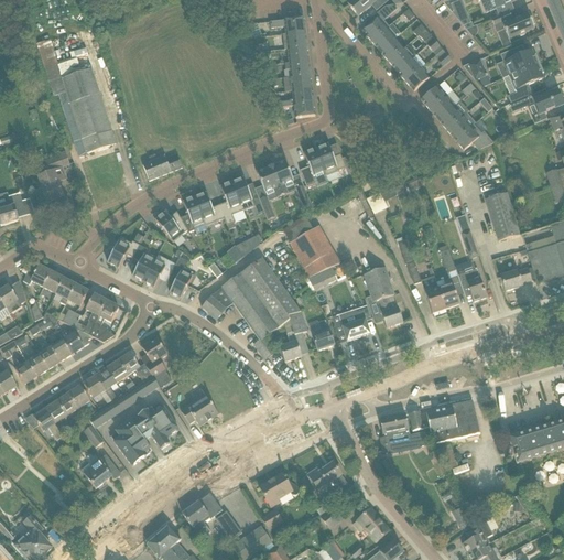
[(349,0),(348,1),(358,13),(364,8),(365,9),(370,3),(371,2),(376,8),(386,0),(349,0)]
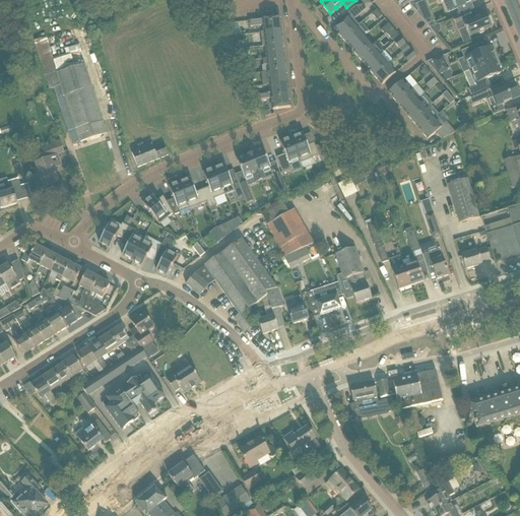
[(434,18),(427,0),(418,0),(415,1),(417,8),(416,8),(415,9),(427,21),(434,18)]
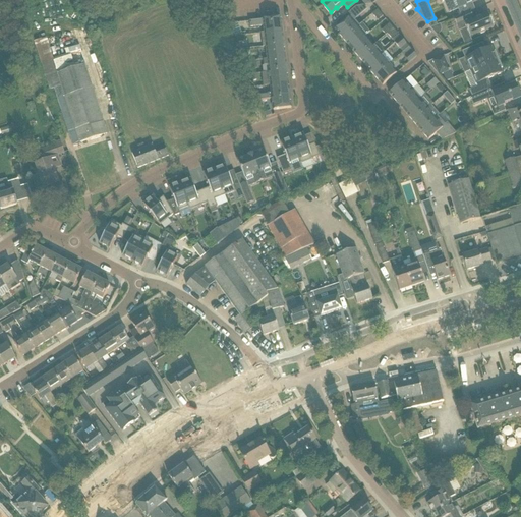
[(383,12),(377,6),(371,10),(378,17),(383,12)]
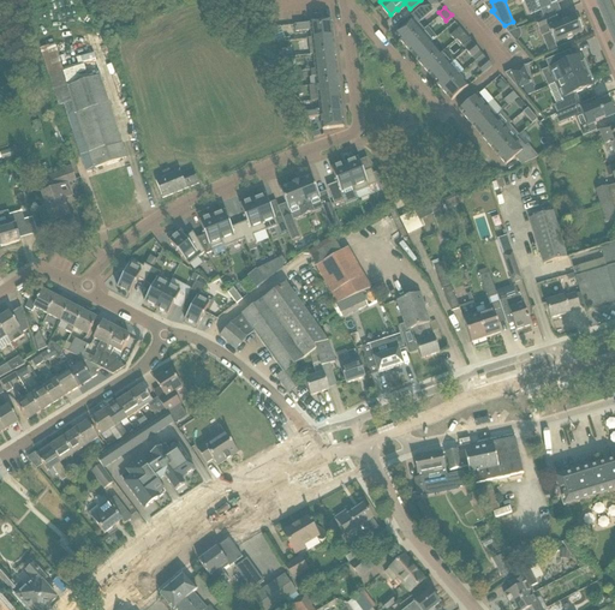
[(583,28),(580,24),(583,23),(579,15),(578,16),(575,12),(559,19),(555,10),(535,18),(541,33),(549,29),(554,40),(566,35),(567,36),(573,34),(572,33),(583,28)]
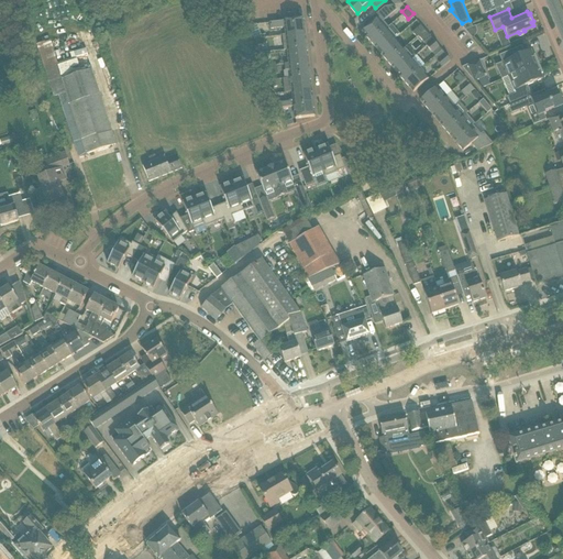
[(371,39),(385,25),(386,25),(388,23),(379,13),(362,29),(365,33),(366,33),(371,39)]
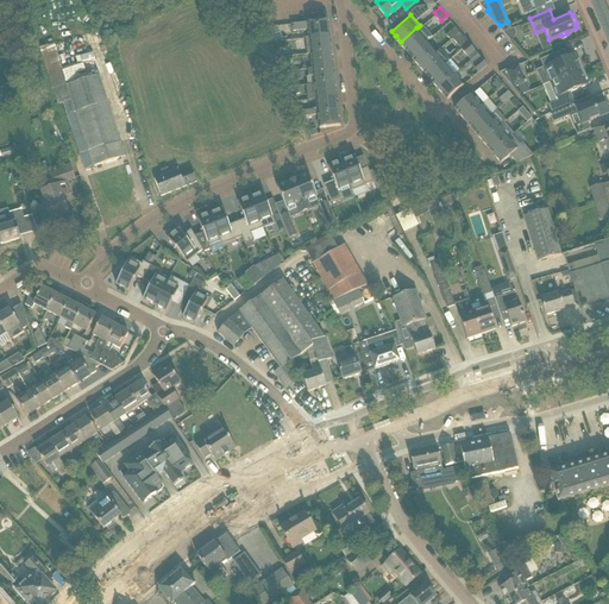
[(330,32),(328,24),(328,17),(292,20),(292,27),(308,26),(308,33),(308,35),(330,32)]
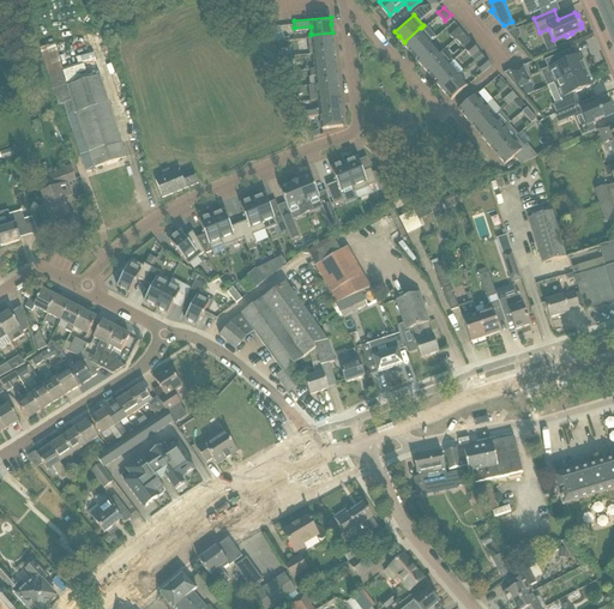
[(456,36),(463,29),(458,24),(450,31),(455,37),(456,36)]
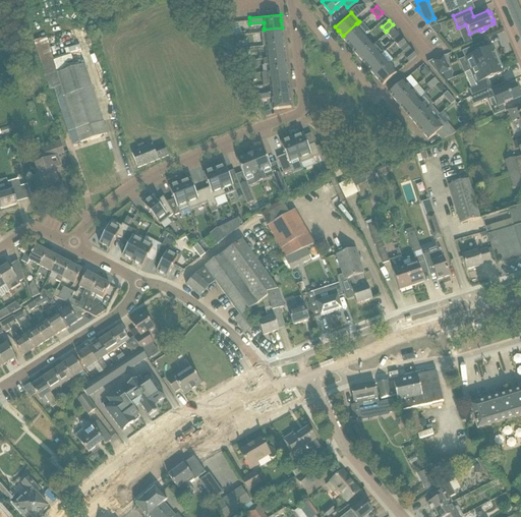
[(347,41),(350,45),(364,33),(357,23),(356,23),(343,36),(347,41)]
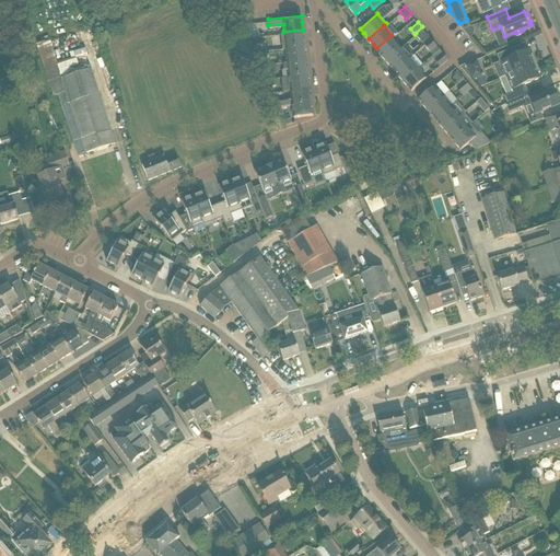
[(421,39),(428,34),(422,26),(416,33),(421,39)]
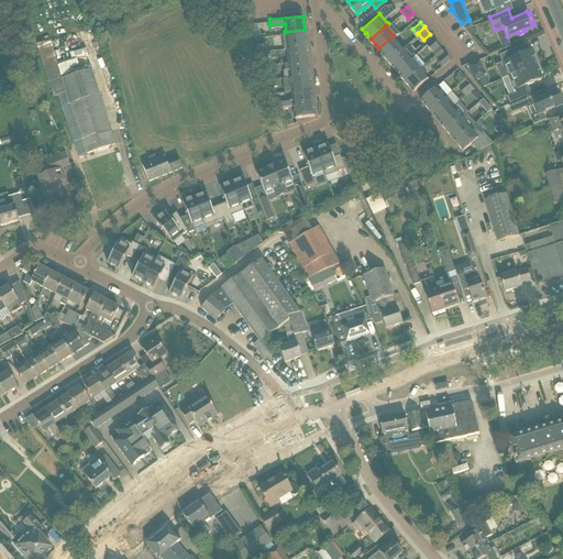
[(307,43),(306,36),(305,30),(285,32),(285,31),(282,32),(284,46),(287,46),(307,43)]
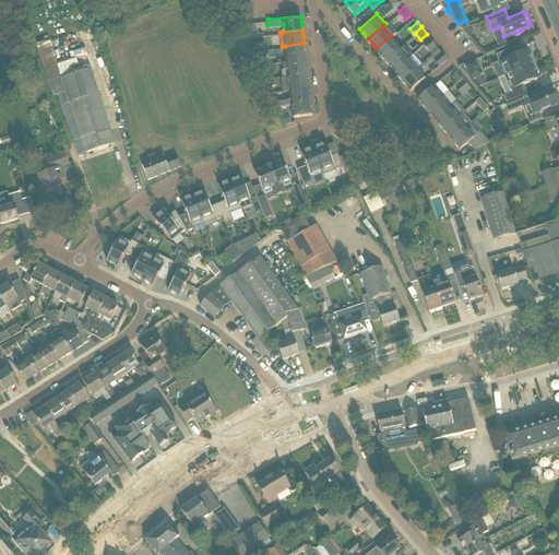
[(380,52),(384,58),(400,45),(391,35),(376,48),(380,52)]
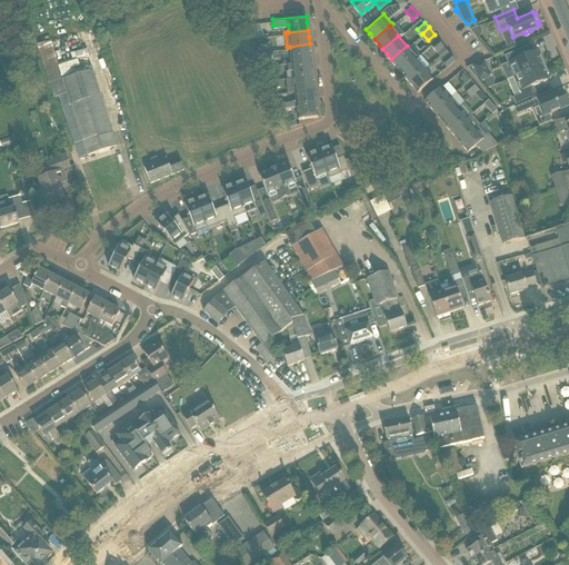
[(443,45),(438,37),(432,41),(438,48),(443,45)]
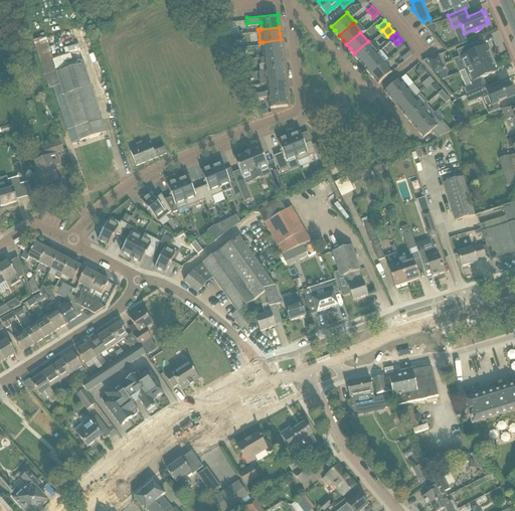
[(45,34),(34,37),(49,84),(53,82),(69,132),(72,141),(79,139),(78,137),(106,129),(83,59),(82,60),(72,63),(68,52),(68,50),(51,55),(45,34)]
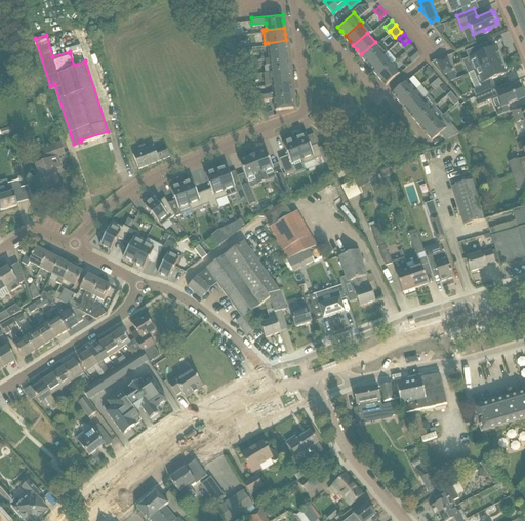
[(496,48),(494,44),(489,46),(486,39),(466,48),(474,68),(501,56),(498,47),(496,48)]
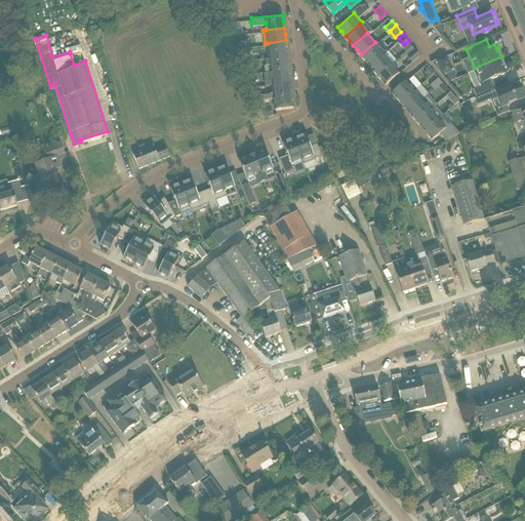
[(287,53),(286,47),(286,40),(268,43),(269,55),(287,53)]
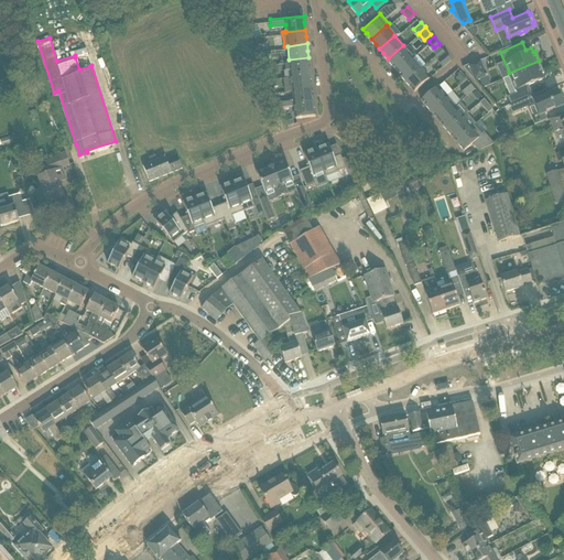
[(392,64),(397,68),(412,56),(403,45),(388,58),(392,64)]
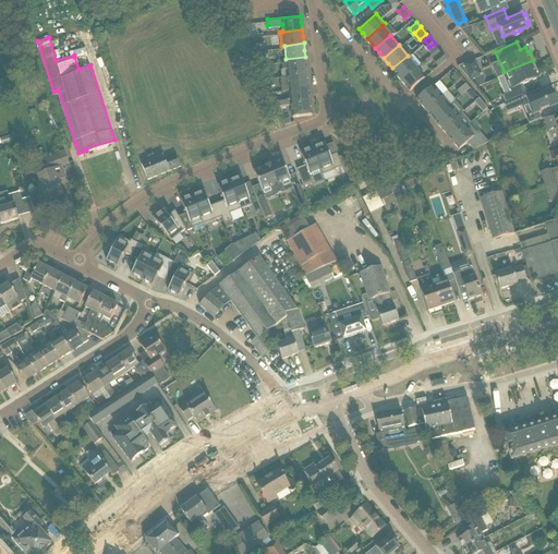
[(267,48),(257,49),(262,60),(265,59),(267,50),(267,48)]
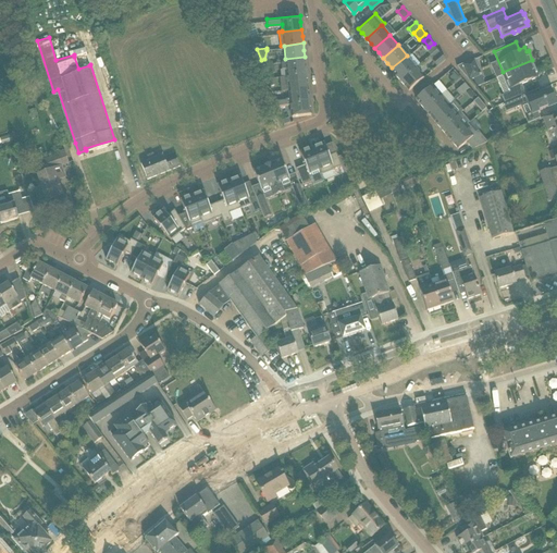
[(437,63),(445,57),(440,50),(432,58),(437,63)]
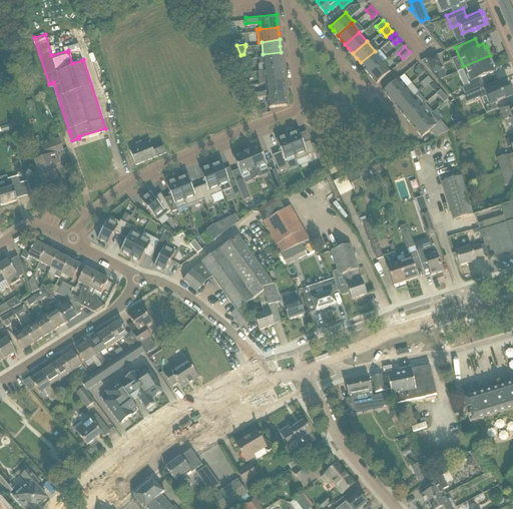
[(365,66),(369,71),(382,60),(375,51),(361,62),(364,66),(365,66)]
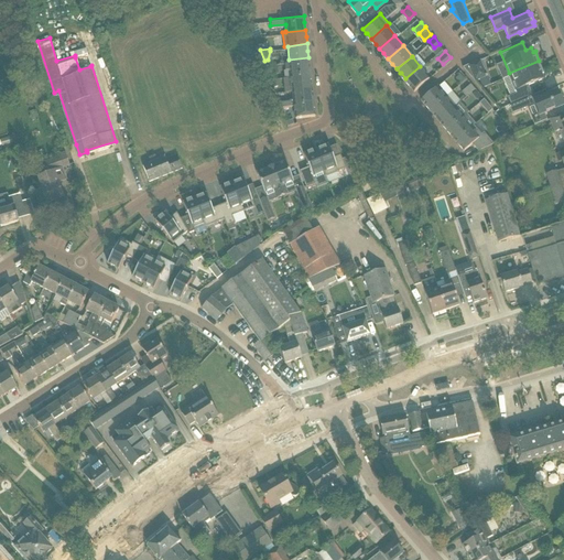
[(485,67),(480,56),(463,64),(475,78),(479,76),(481,76),(478,70),(485,67)]
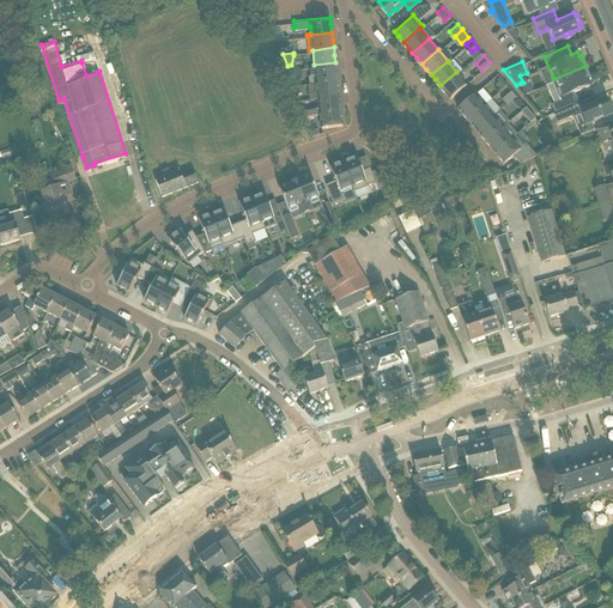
[(338,78),(335,62),(314,65),(309,66),(310,73),(315,72),(316,80),(338,78)]
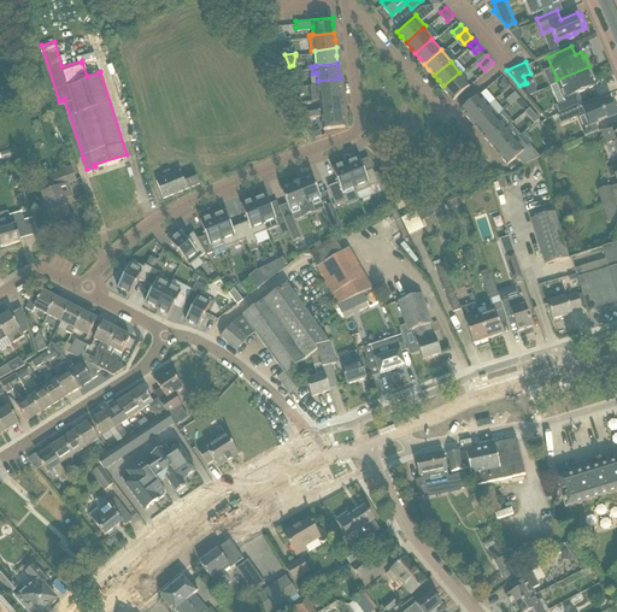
[(594,83),(592,77),(594,76),(589,66),(557,80),(559,87),(566,83),(571,93),(594,83)]
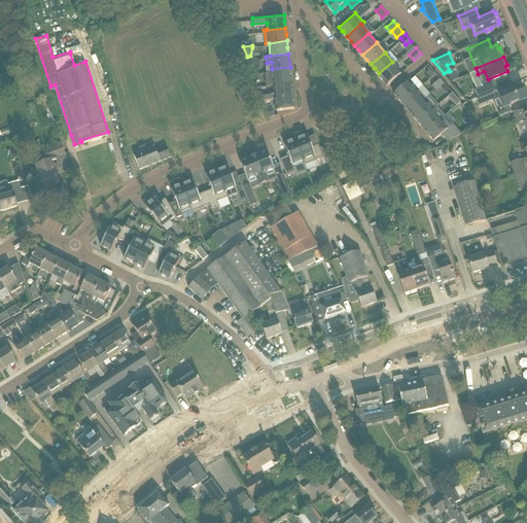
[(392,62),(379,73),(386,82),(400,71),(392,62)]
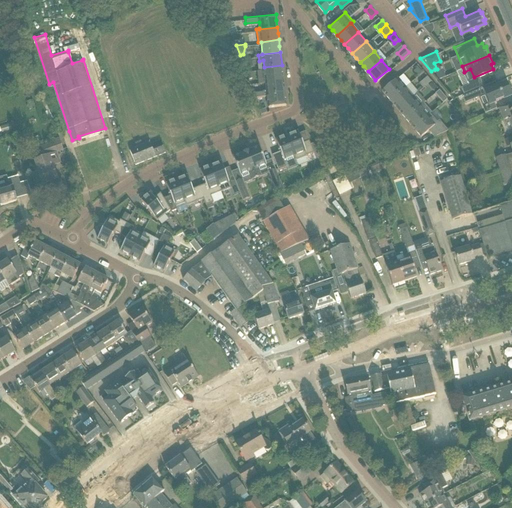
[(264,67),(265,80),(283,78),(282,65),(264,67)]
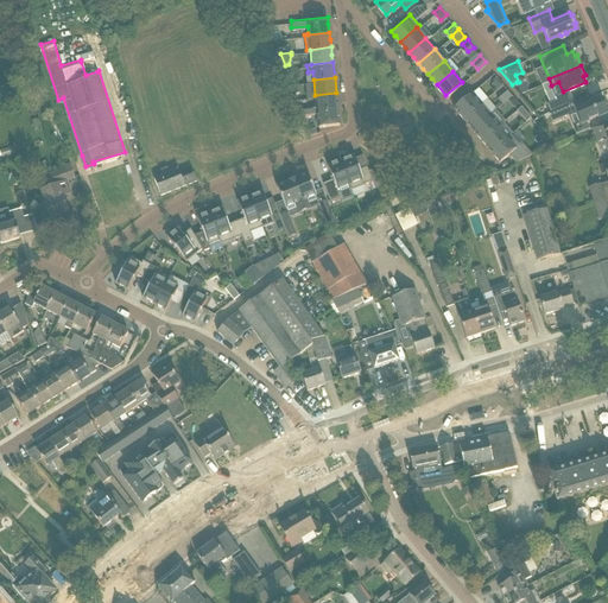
[(519,82),(517,82),(520,90),(529,87),(525,78),(519,82)]
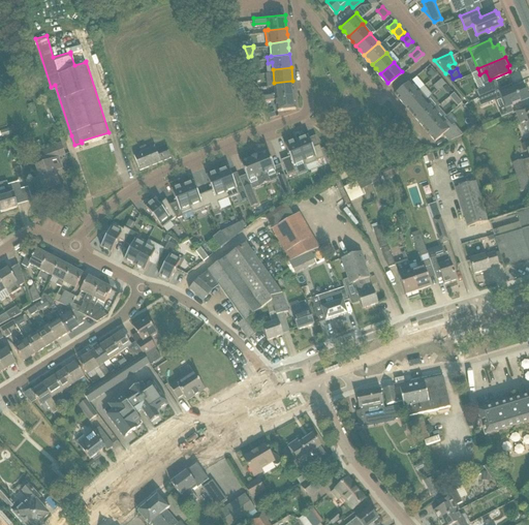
[(442,75),(437,80),(441,85),(446,81),(442,75)]
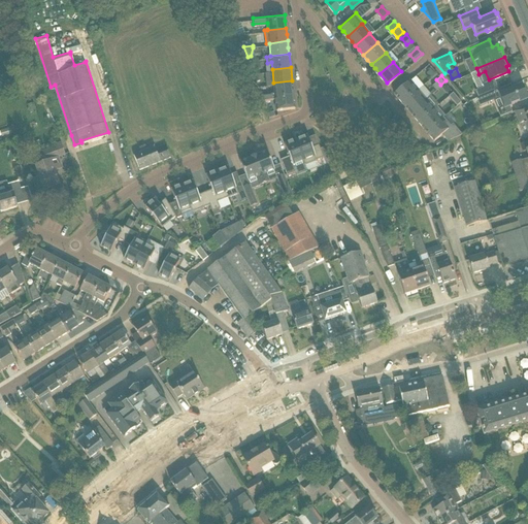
[(402,100),(419,87),(410,77),(394,91),(397,95),(398,95),(402,100)]
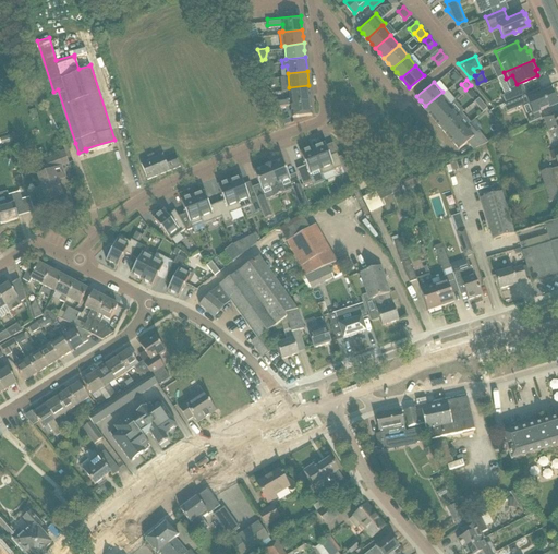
[(509,98),(526,92),(523,84),(502,93),(506,100),(509,98)]
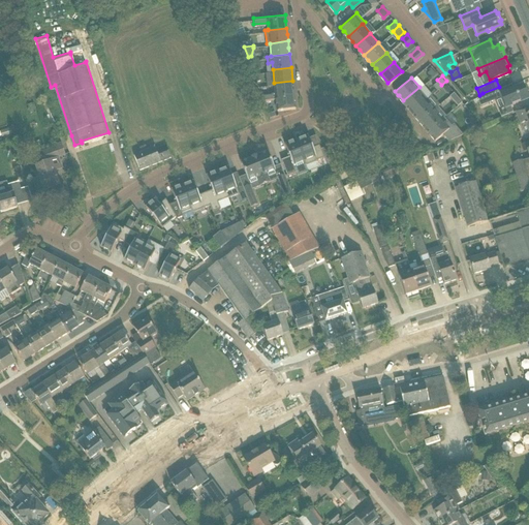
[(294,94),(292,81),(274,83),(275,91),(271,91),(272,97),(276,96),(294,94)]
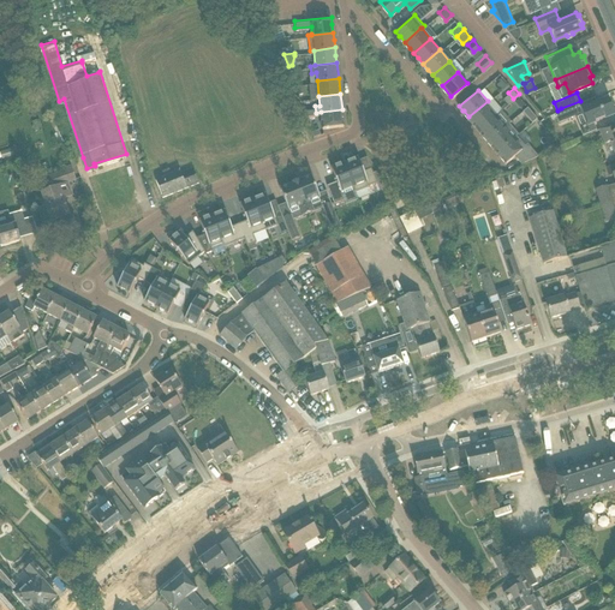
[(580,101),(561,108),(565,118),(583,109),(589,121),(614,111),(607,95),(597,100),(595,95),(580,101)]
